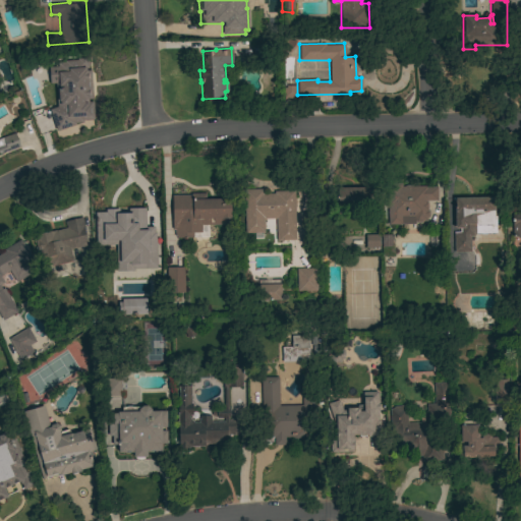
[(45,124),(35,97),(53,91),(58,106),(59,105),(58,78),(66,78),(66,76),(68,76),(67,70),(88,69),(88,74),(90,74),(92,99),(97,99),(98,114),(68,116),(45,124)]
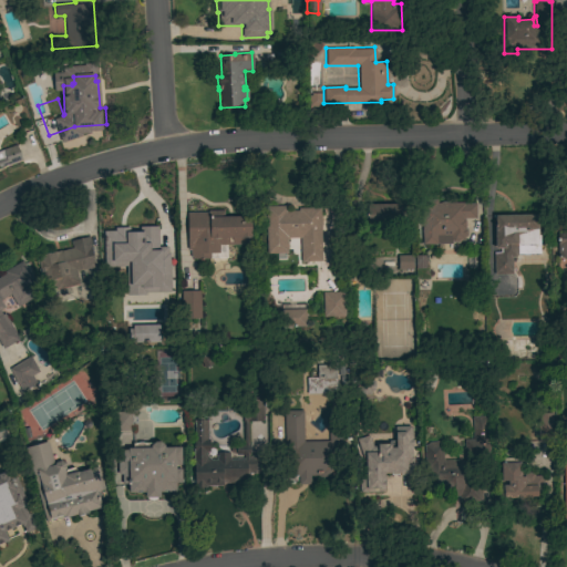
[(322,109),(309,109),(309,94),(322,93),(322,109)]
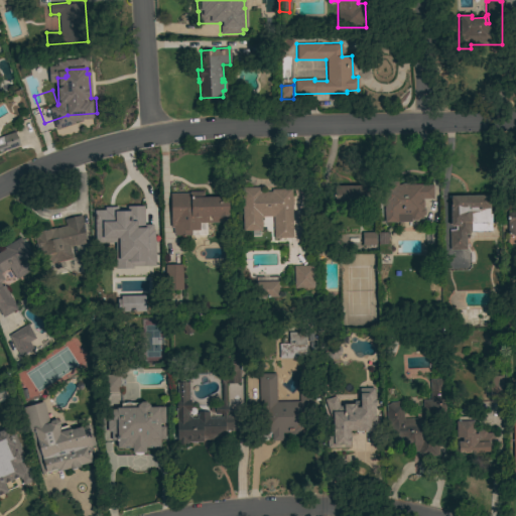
[(0,137),(15,132),(19,145),(0,151),(0,137)]
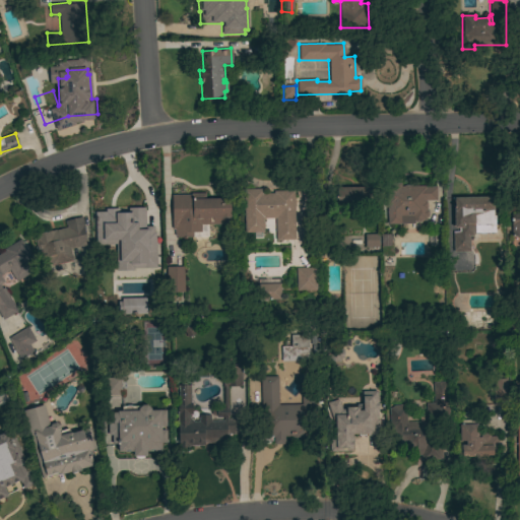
[(414,222),(413,220),(413,223),(387,224),(387,206),(386,206),(385,183),(400,183),(400,187),(403,187),(404,185),(409,185),(411,186),(426,186),(426,187),(436,187),(436,200),(425,200),(425,201),(427,201),(427,210),(428,210),(428,216),(426,216),(426,220),(420,220),(419,222),(414,222)]
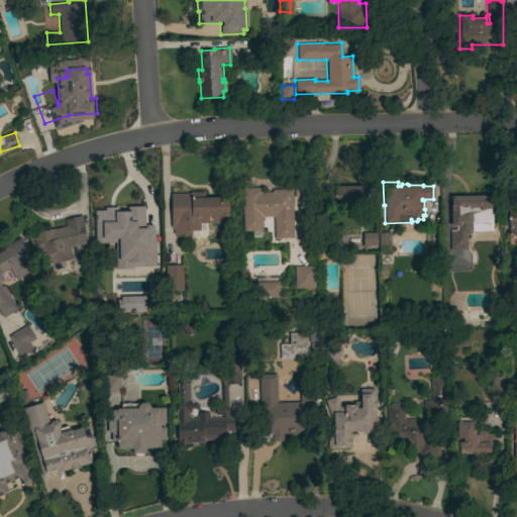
[(366,187),(367,212),(334,213),(334,187),(366,187)]
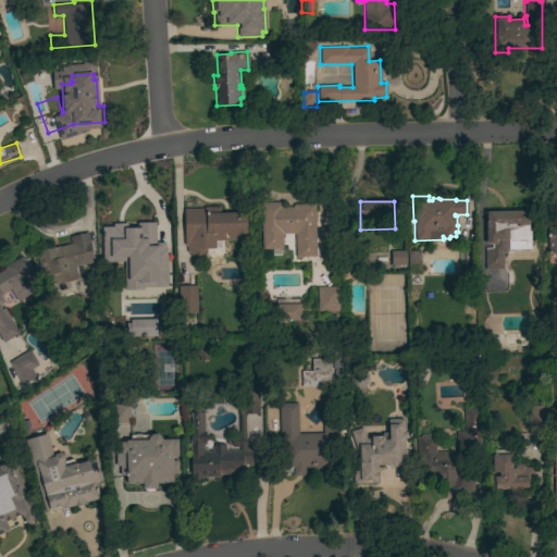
[(316,257),(295,257),(295,234),(282,234),(282,249),(276,249),(276,255),(272,255),(272,249),(261,249),(260,202),(281,202),(281,208),(293,208),(293,205),(314,205),(316,257)]
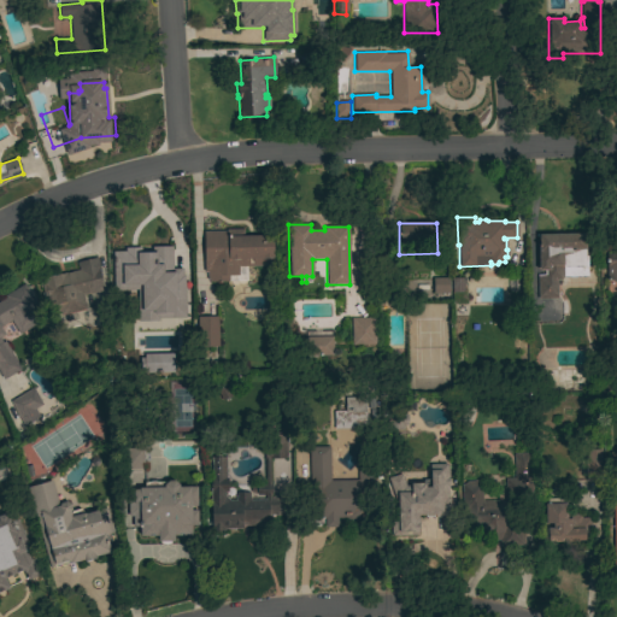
[(203,231),(225,231),(225,229),(244,229),(244,236),(271,235),(272,266),(238,266),(238,276),(228,276),(228,282),(209,282),(209,280),(207,280),(207,272),(204,272),(203,231)]
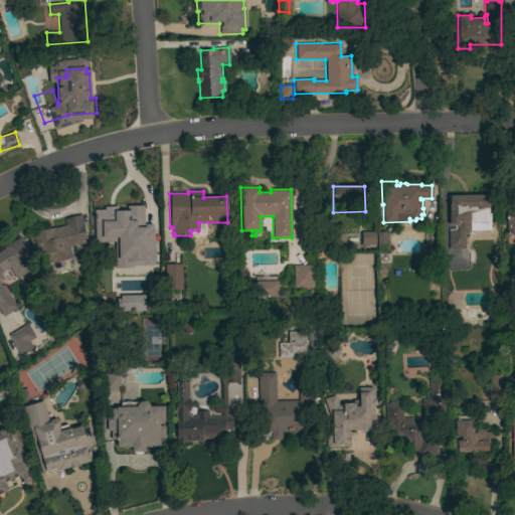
[(489,213),(489,230),(470,230),(467,233),(465,233),(465,249),(449,249),(448,229),(454,229),(454,227),(448,227),(448,221),(450,221),(449,196),(487,196),(487,213),(489,213)]
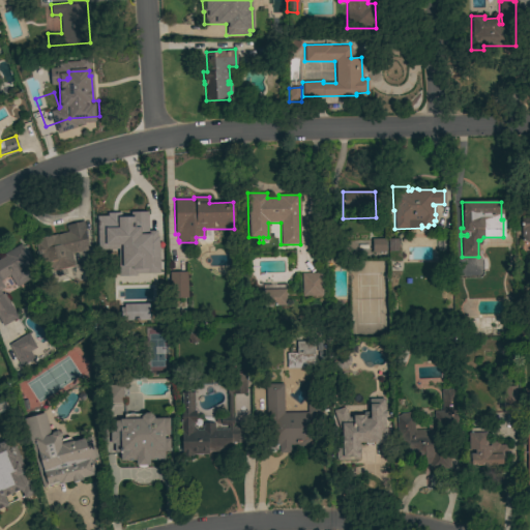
[(113,210),(113,212),(137,212),(137,210),(158,209),(159,242),(147,242),(147,239),(113,240),(112,226),(98,226),(98,211),(113,210)]
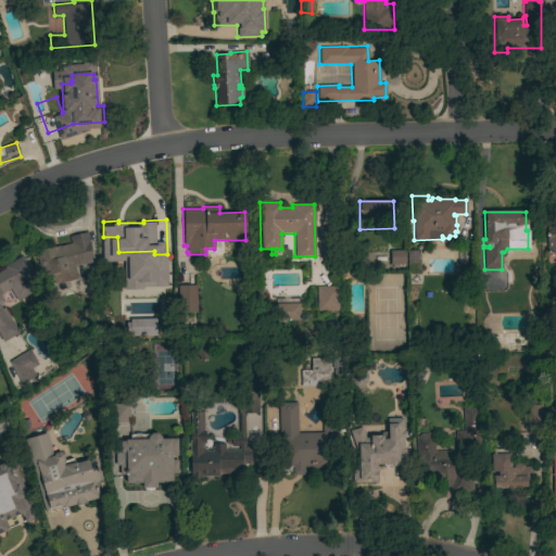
[(555,228),(555,254),(553,254),(553,253),(546,253),(545,229),(555,228)]
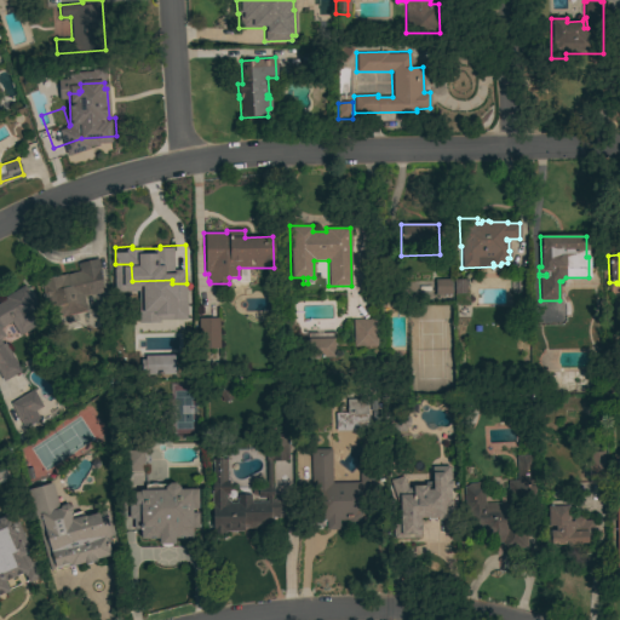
[(86,311),(49,319),(41,286),(40,286),(39,280),(79,271),(76,263),(98,258),(99,265),(98,265),(99,270),(99,271),(102,282),(99,283),(102,293),(82,297),(86,311)]
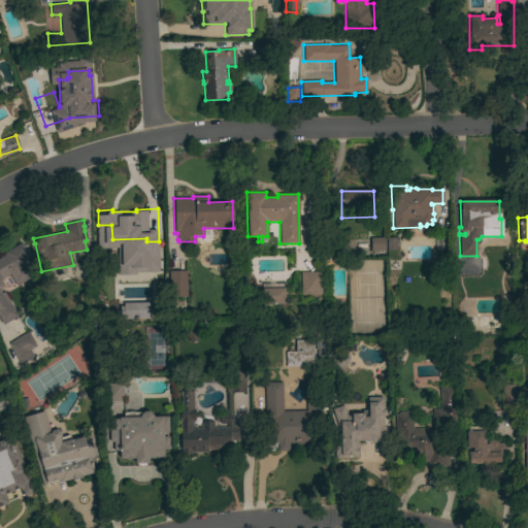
[(370,238),(384,237),(384,251),(370,252),(370,238)]
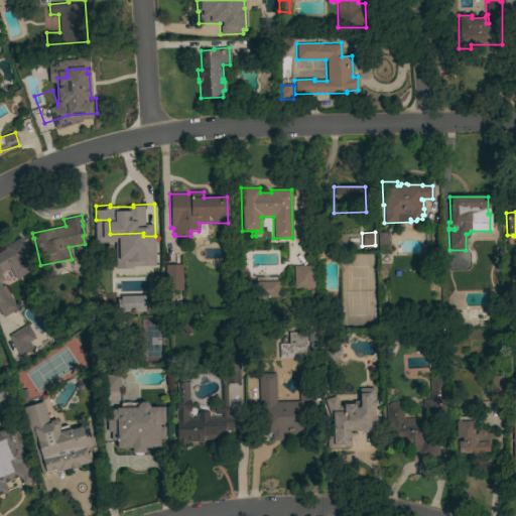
[(389,254),(377,254),(377,232),(386,232),(386,233),(389,233),(389,254)]
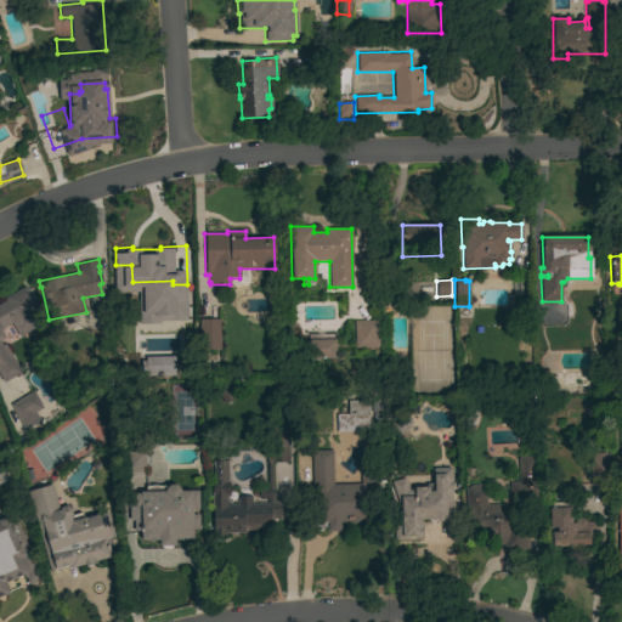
[(0,378),(0,303),(5,300),(4,298),(24,287),(33,301),(30,303),(37,311),(32,314),(39,326),(20,337),(11,323),(0,329),(4,337),(0,339),(0,343),(1,345),(4,344),(21,372),(3,383),(0,378)]
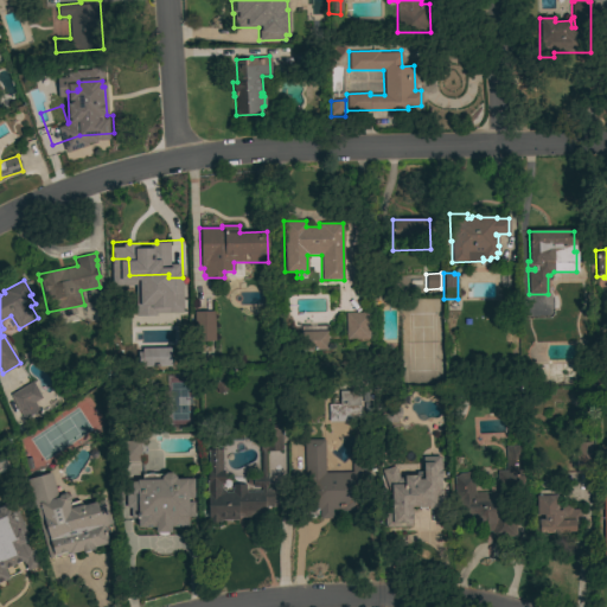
[(215,342),(195,342),(193,312),(213,311),(215,342)]
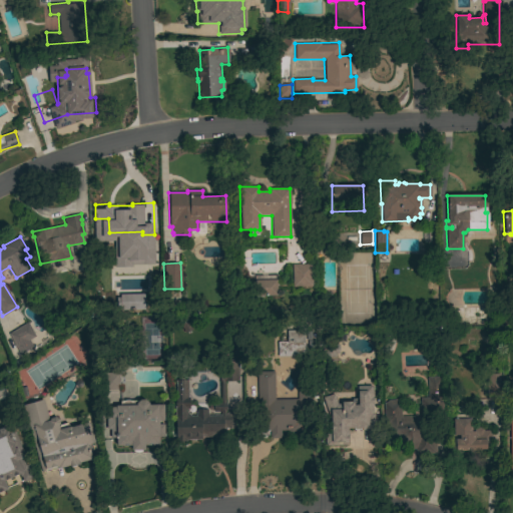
[(292,265),(311,264),(311,287),(293,287),(292,265)]
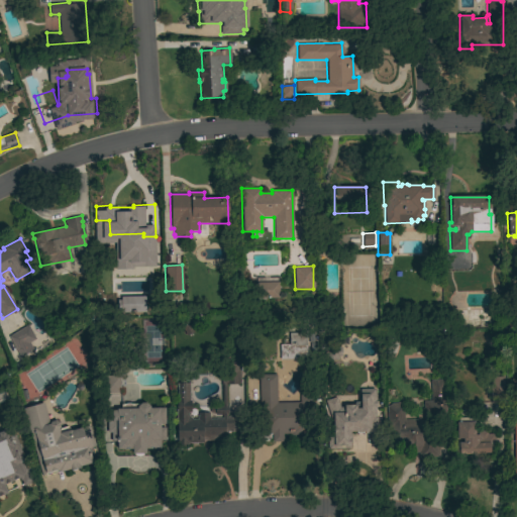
[(279,282),(279,298),(255,299),(255,283),(279,282)]
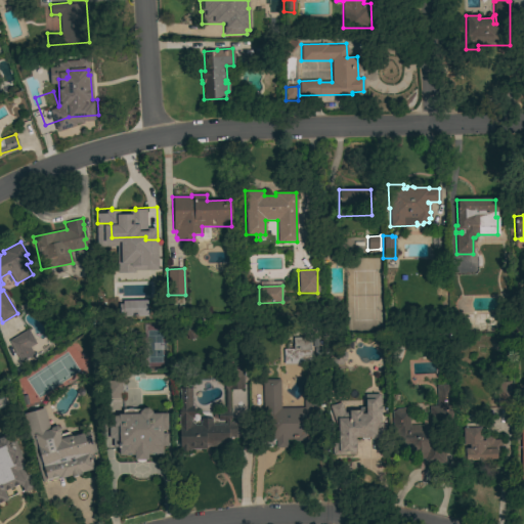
[(20,361),(9,341),(28,330),(36,344),(30,347),(33,353),(20,361)]
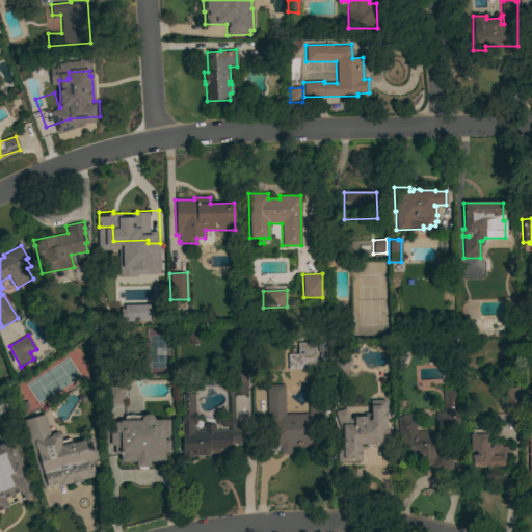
[(287,354),(288,354),(288,349),(293,348),(293,354),(297,354),(297,343),(306,343),(306,354),(308,354),(309,370),(288,370),(287,354)]
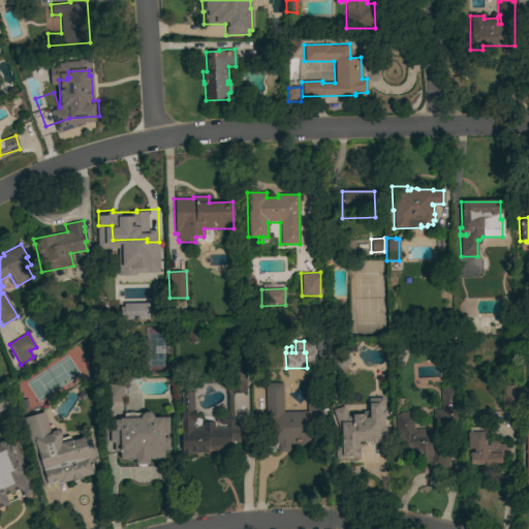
[(332,369),(331,355),(339,355),(339,353),(345,353),(345,355),(349,355),(349,365),(346,365),(346,369),(332,369)]
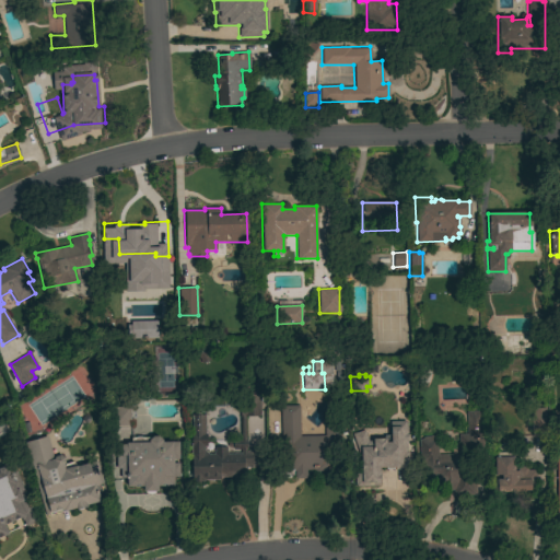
[(213,454),(213,447),(225,447),(225,454),(241,453),(241,450),(233,450),(233,439),(241,439),(240,395),(259,395),(260,416),(245,417),(245,440),(246,440),(246,448),(245,448),(245,453),(247,451),(252,451),(254,453),(258,453),(258,467),(244,467),(244,477),(219,477),(219,480),(203,480),(203,482),(191,482),(191,478),(191,456),(190,456),(190,445),(190,434),(191,434),(191,415),(205,415),(205,433),(207,433),(206,447),(203,447),(203,450),(208,454),(213,454)]
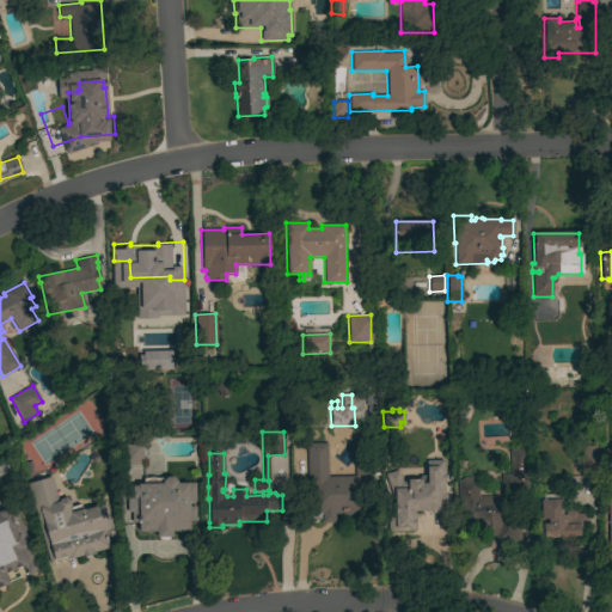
[(326,477),(355,477),(355,466),(372,466),(373,495),(361,495),(361,514),(344,514),(344,513),(335,513),(335,522),(323,522),(322,513),(308,514),(307,444),(326,444),(326,477)]
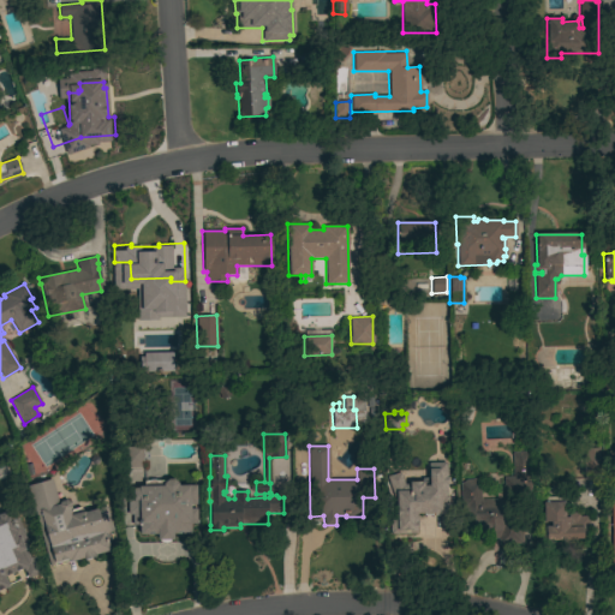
[(142,467),(124,467),(124,447),(142,447),(142,467)]
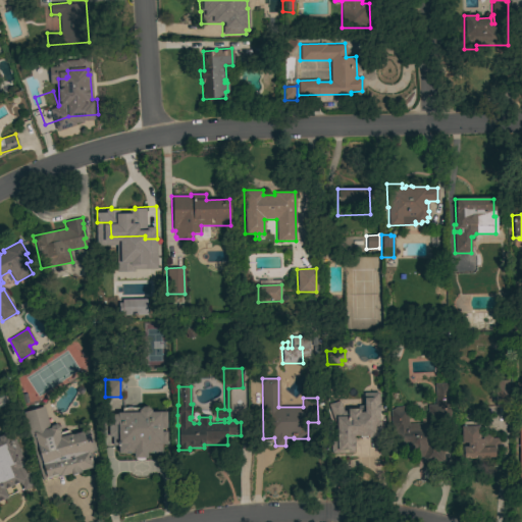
[(494,380),(509,380),(509,407),(496,407),(494,380)]
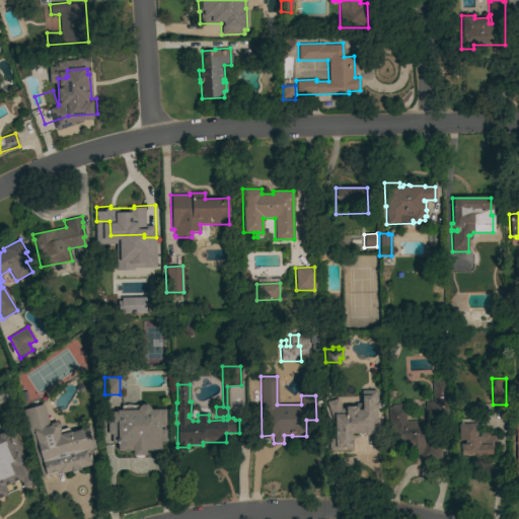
[(399,404),(401,406),(404,406),(405,422),(420,421),(420,423),(426,423),(425,402),(433,402),(432,381),(445,381),(447,416),(433,417),(434,444),(441,443),(441,459),(420,459),(420,454),(416,454),(415,446),(405,446),(405,442),(392,442),(392,429),(389,429),(388,408),(390,408),(392,404),(399,404)]
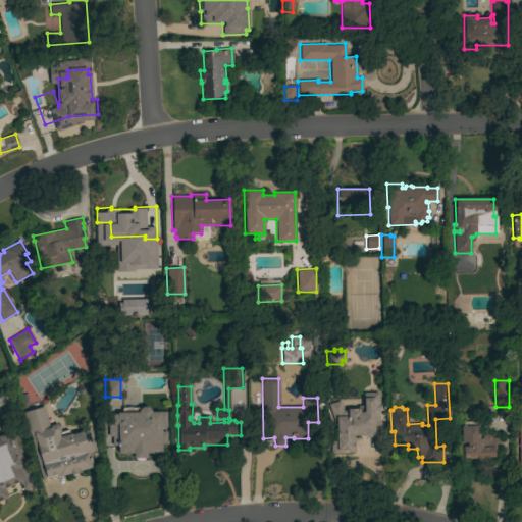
[(327,405),(340,401),(343,411),(347,411),(347,409),(358,409),(358,406),(364,406),(363,393),(377,393),(378,398),(379,398),(379,411),(378,411),(378,420),(379,420),(380,437),(360,437),(360,436),(353,436),(354,453),(330,454),(330,436),(336,436),(335,424),(334,424),(327,405)]
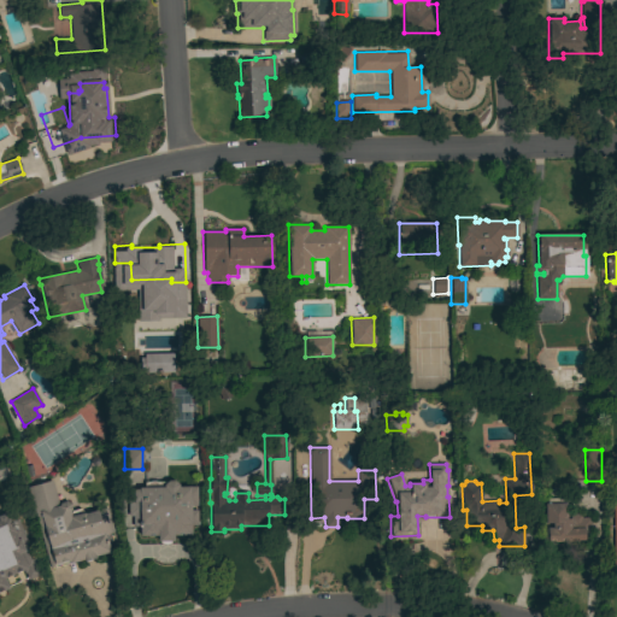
[(60,503),(65,501),(69,504),(71,510),(69,512),(70,517),(83,512),(83,515),(103,509),(104,512),(107,512),(113,533),(109,534),(105,535),(110,552),(95,557),(95,558),(83,562),(83,560),(70,564),(69,563),(48,569),(34,521),(41,519),(31,486),(51,481),(58,506),(60,503)]
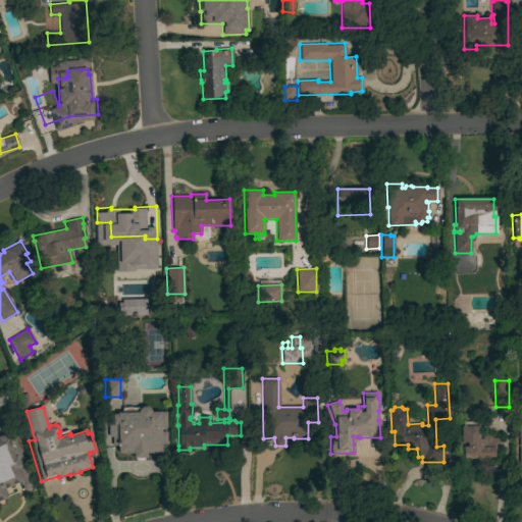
[(151,410),(151,412),(166,412),(166,428),(161,428),(161,431),(166,431),(166,445),(161,445),(161,453),(147,454),(147,458),(134,459),(134,454),(118,454),(118,446),(112,446),(112,436),(108,436),(108,414),(117,414),(117,413),(121,413),(121,408),(141,408),(142,407),(147,407),(151,410)]
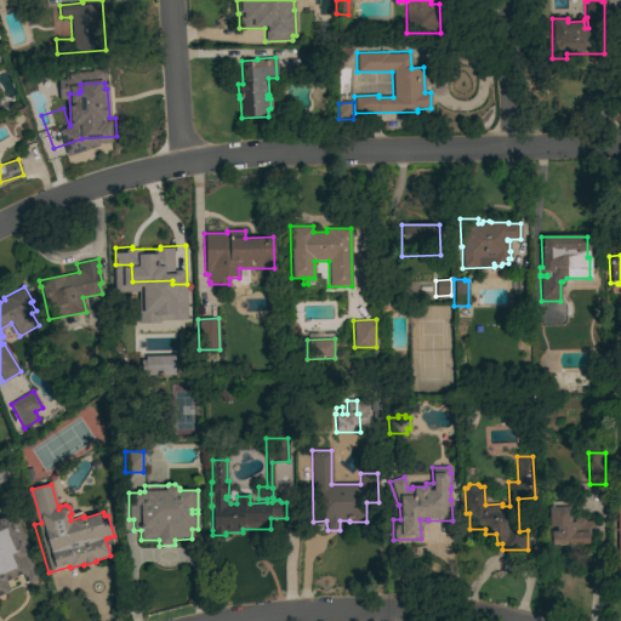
[(548,507),(551,507),(551,501),(570,501),(570,523),(574,523),(574,519),(587,519),(587,522),(593,522),(593,534),(588,534),(588,545),(551,545),(551,533),(556,533),(556,527),(548,527),(548,507)]
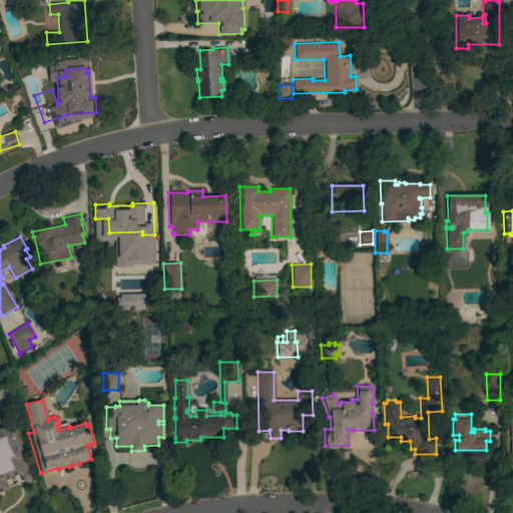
[(0,426),(9,423),(21,449),(20,450),(30,472),(29,472),(31,478),(23,482),(20,476),(19,477),(18,474),(8,479),(8,478),(5,480),(3,481),(7,489),(1,492),(0,491),(0,426)]
